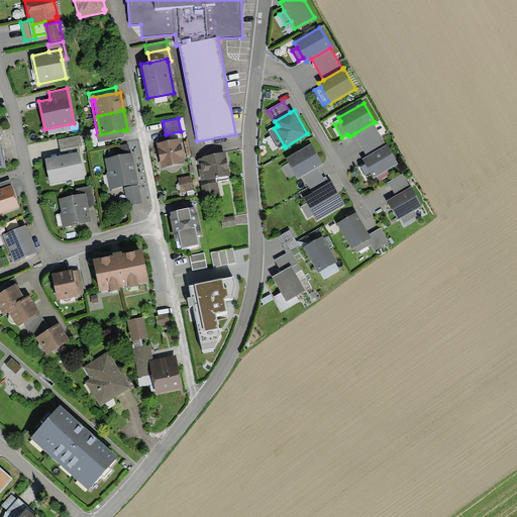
[(354,133),(368,156),(387,144),(374,122),(354,133)]
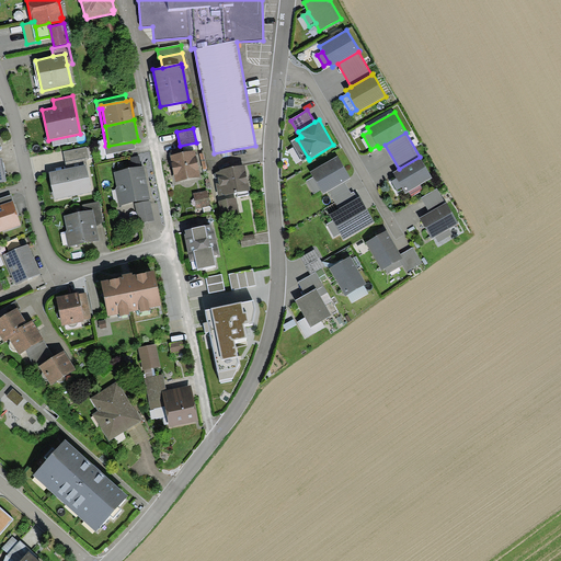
[(301,137),(300,136),(290,141),(302,161),(308,158),(297,139),(301,137)]
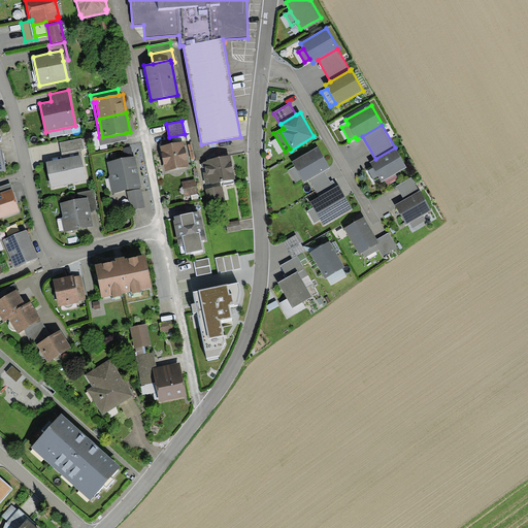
[(128,140),(126,133),(102,137),(99,137),(98,137),(100,145),(128,140)]
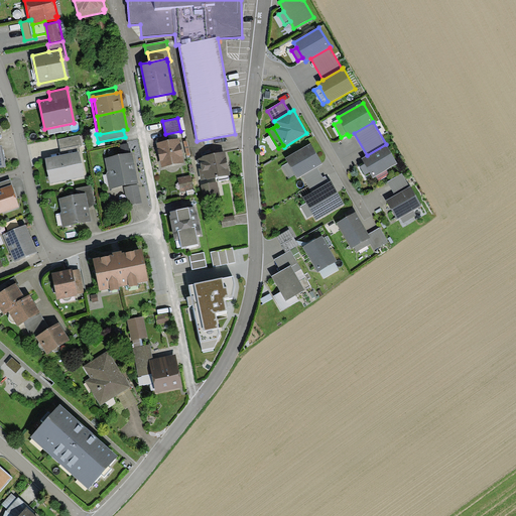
[(80,147),(82,146),(80,135),(58,139),(61,155),(79,151),(80,155),(81,155),(80,147)]
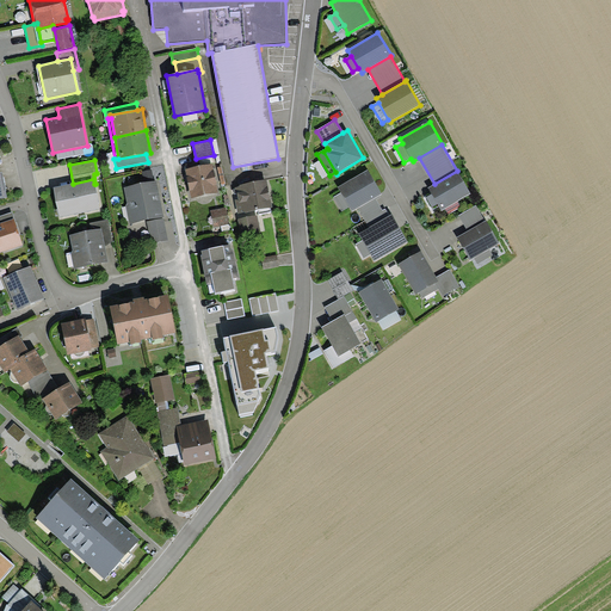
[(191,198),(220,193),(214,164),(185,170),(191,198)]
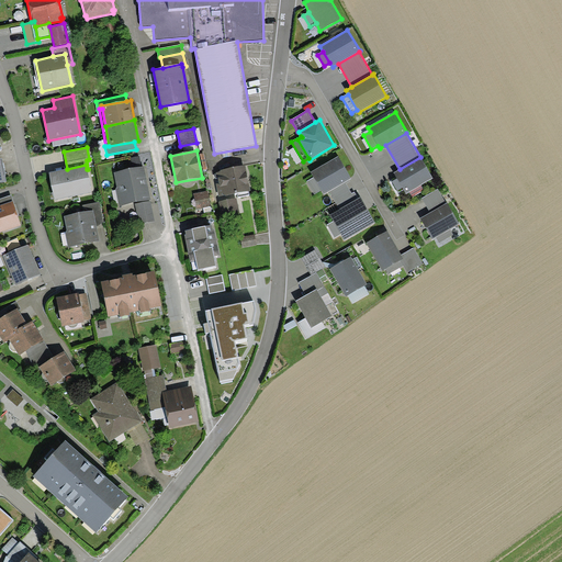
[(351,179),(338,156),(311,172),(314,177),(322,190),(324,194),(329,192),(345,182),(351,179)]
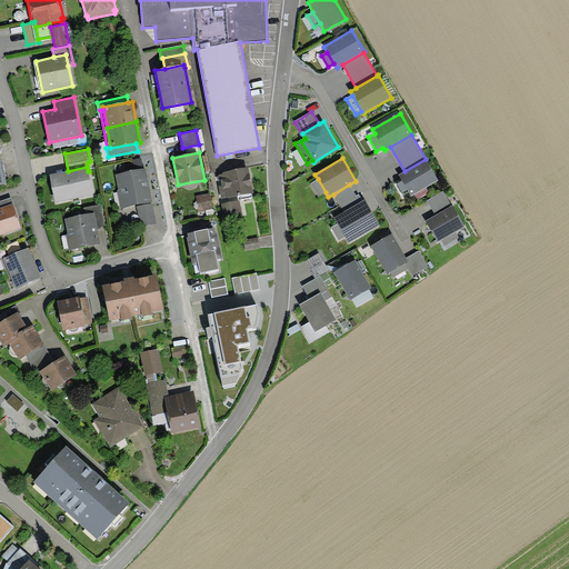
[(411,196),(438,181),(426,159),(405,171),(399,175),(402,180),(397,183),(403,196),(409,192),(411,196)]
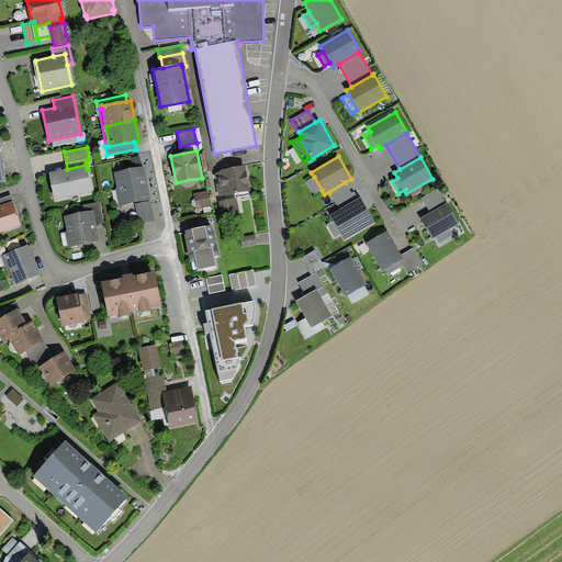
[(87,169),(86,165),(67,169),(49,172),(55,200),(91,192),(87,169)]
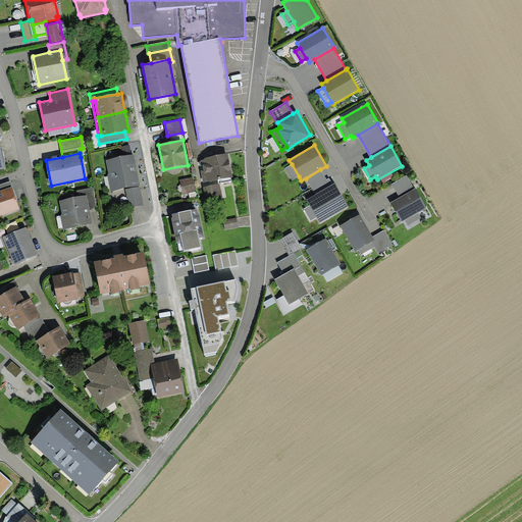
[(227,153),(201,159),(203,170),(201,171),(203,183),(232,177),(227,153)]
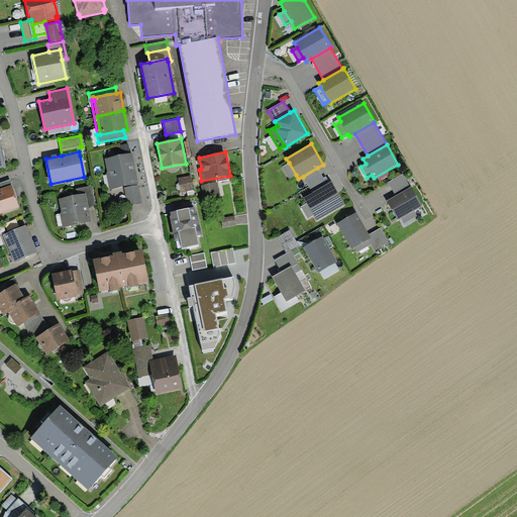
[(132,153),(105,159),(111,189),(138,184),(132,153)]
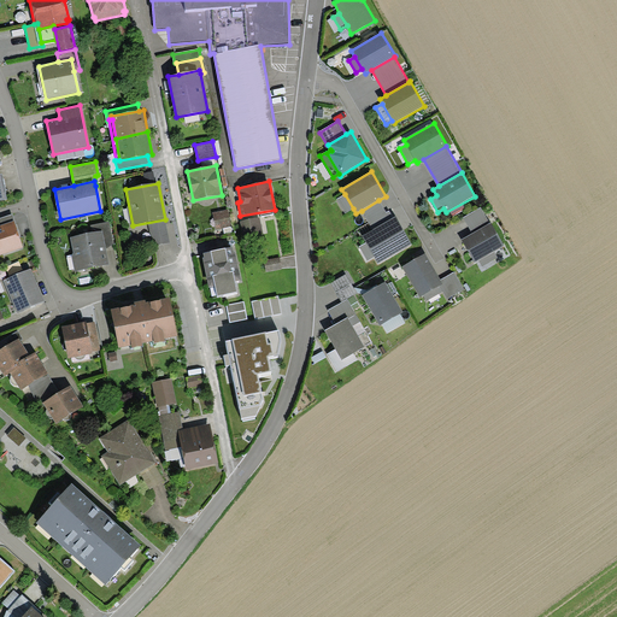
[(346,213),(353,209),(345,194),(338,199),(346,213)]
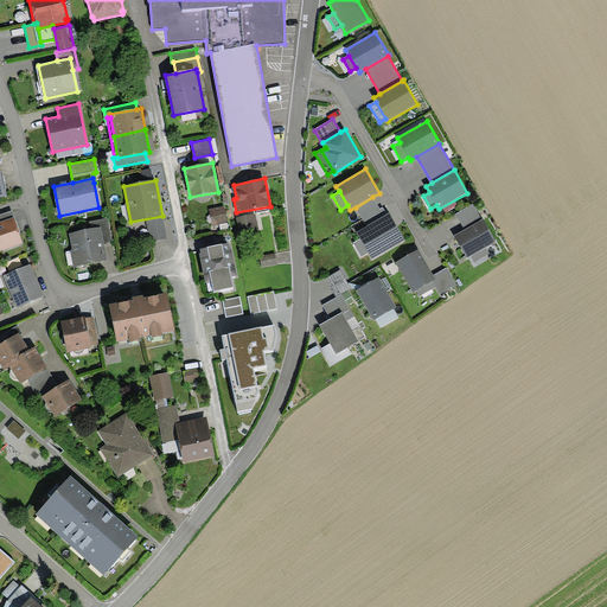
[(366,227),(387,213),(383,208),(379,209),(372,197),(356,208),(366,227)]
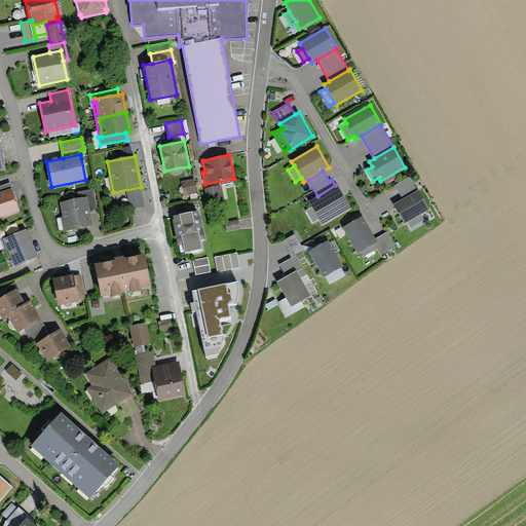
[(403,199),(417,190),(410,177),(395,185),(403,199)]
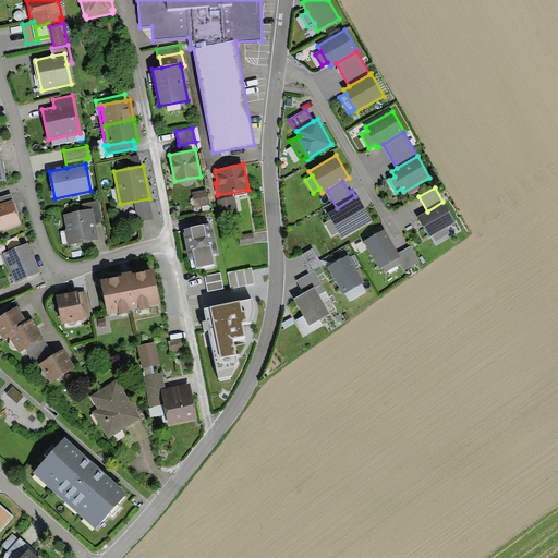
[(208,205),(206,190),(192,192),(195,207),(208,205)]
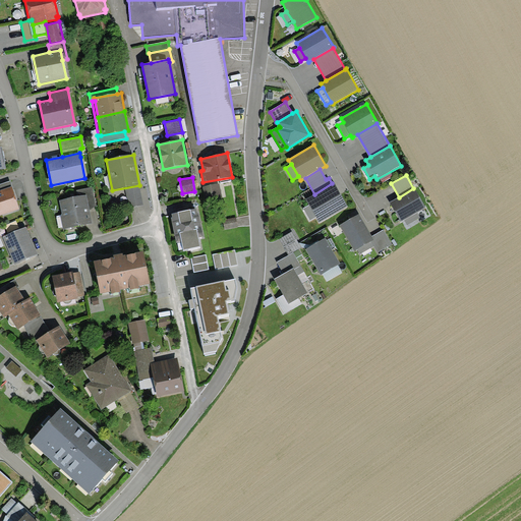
[(0,190),(12,186),(11,180),(0,184),(0,190)]
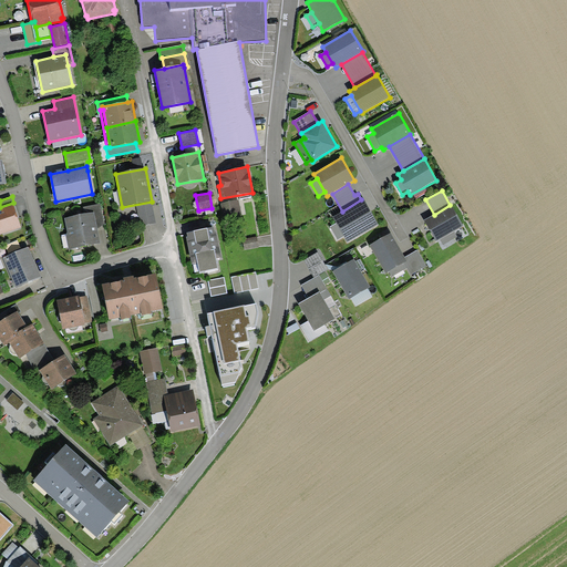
[(238,199),(222,204),(225,219),(241,216),(238,199)]
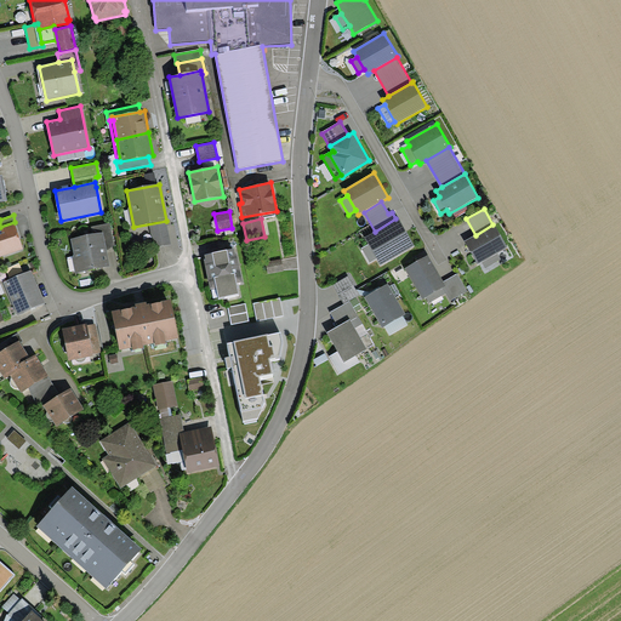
[(415,246),(398,218),(396,218),(375,232),(364,238),(369,245),(376,258),(381,266),(415,246)]
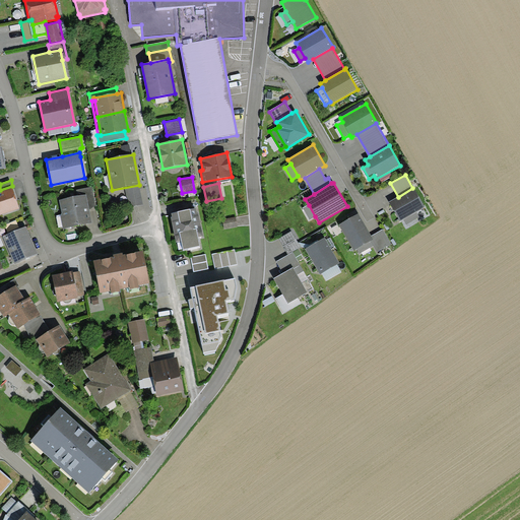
[(0,190),(0,214),(19,208),(12,186),(0,190)]
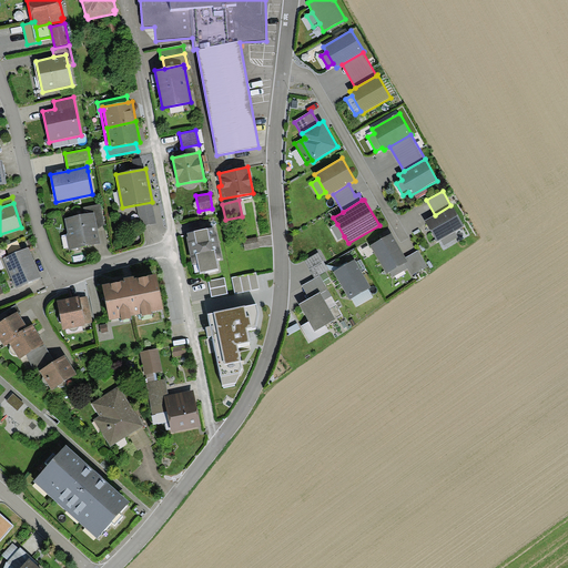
[(140,226),(156,224),(152,203),(137,205),(140,226)]
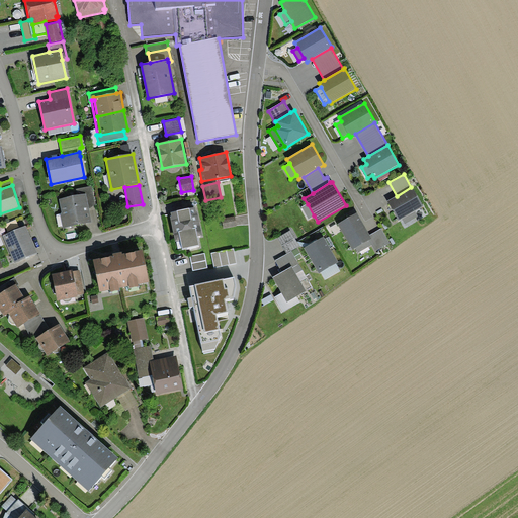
[(77,189),(78,195),(86,194),(89,208),(95,203),(92,186),(77,189)]
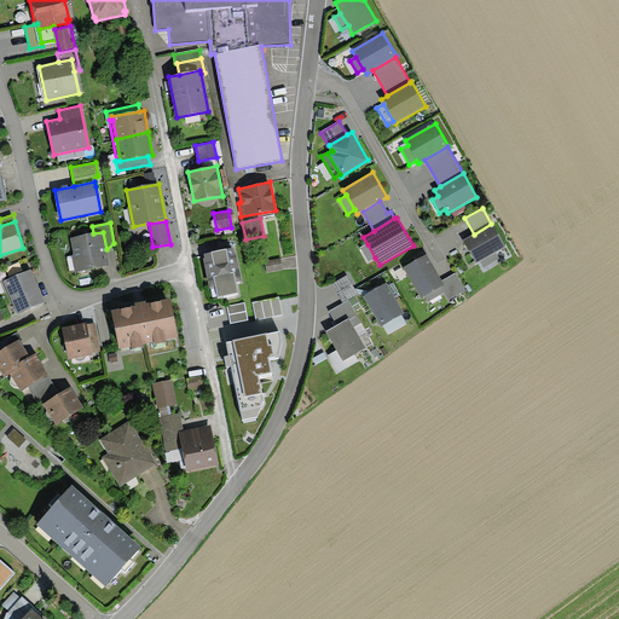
[(505,247),(492,224),(491,224),(474,235),(463,241),(476,264),(480,261),(496,253),(505,247)]
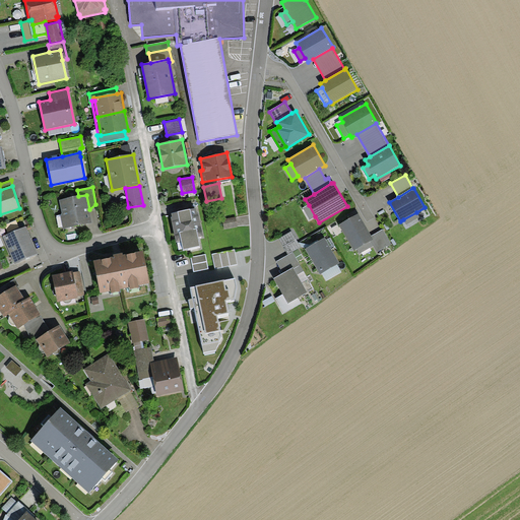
[(64,229),(92,223),(89,209),(86,195),(78,196),(59,200),(62,213),(61,213),(61,216),(63,226),(64,229)]
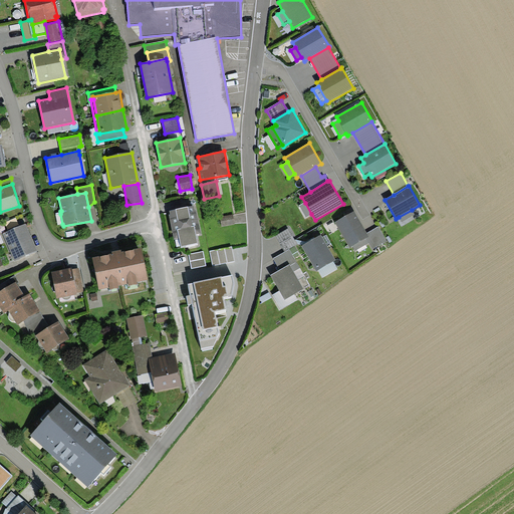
[(306,217),(311,214),(305,203),(299,206),(306,217)]
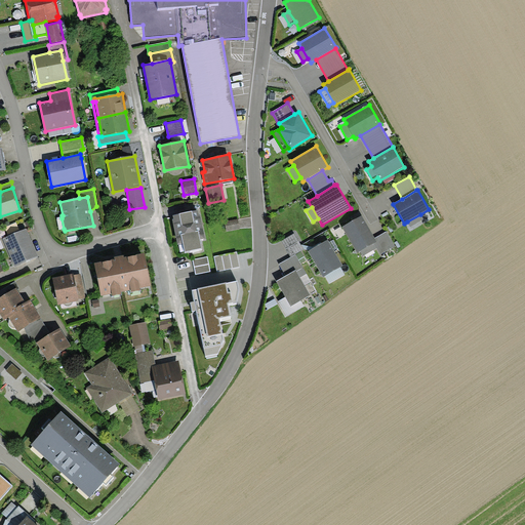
[(200,240),(205,239),(200,213),(198,214),(197,210),(173,215),(173,219),(172,219),(177,244),(183,243),(185,252),(202,248),(200,240)]
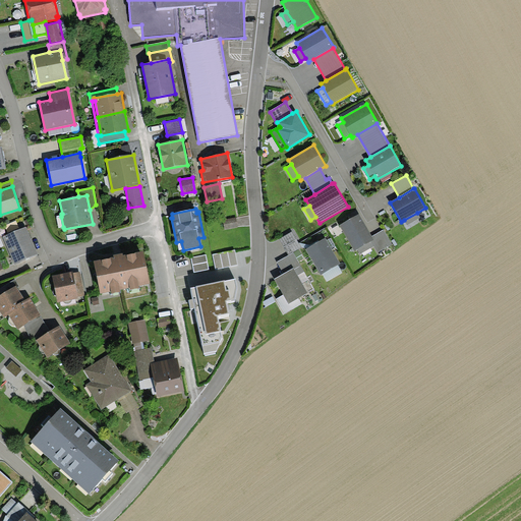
[(420,218),(417,213),(404,220),(407,225),(420,218)]
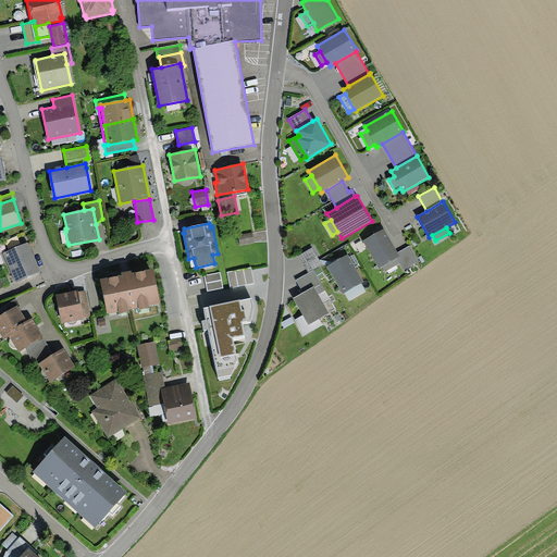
[(398,252),(384,229),(363,240),(380,269),(383,267),(400,257),(398,252)]
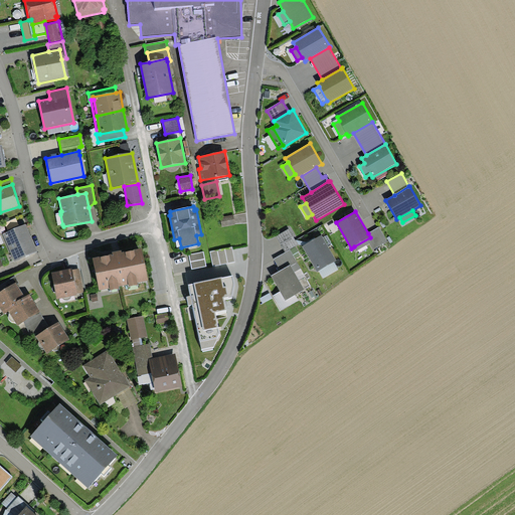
[(233,215),(220,217),(222,226),(235,224),(233,215)]
